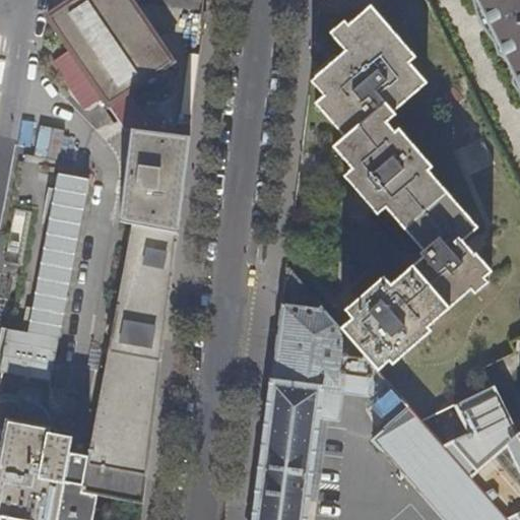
[(122,127),(130,129),(144,131),(145,121),(127,94),(157,75),(165,85),(193,88),(196,65),(173,62),(130,0),(50,0),(48,17),(108,108),(109,107),(122,127)]
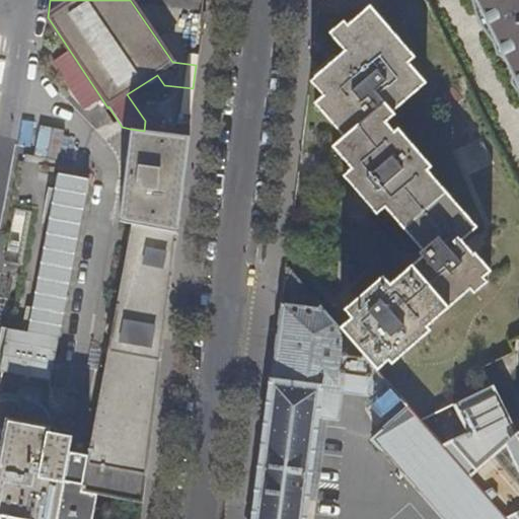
[(518,0),(478,0),(518,82),(518,0)]
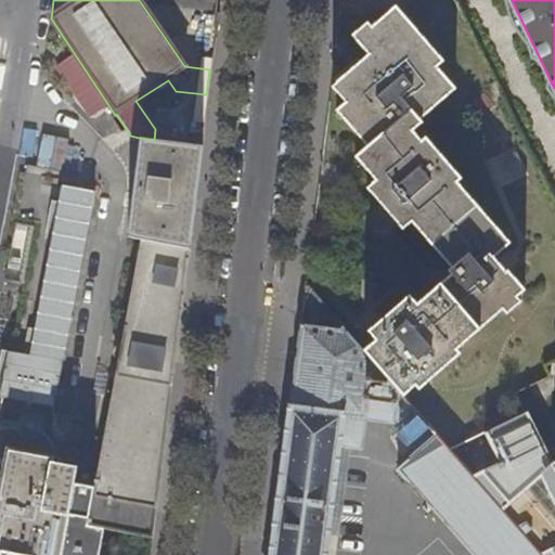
[(378,341),(365,353),(404,398),(417,386),(421,390),(462,355),(459,351),(526,292),(510,273),(507,274),(494,258),(513,243),(460,182),(464,179),(429,138),(425,142),(415,130),(425,121),(423,119),(459,88),(440,66),(447,62),(404,10),(392,21),(388,15),(361,38),(373,53),(340,80),(355,97),(340,108),(372,145),(359,155),(379,179),(375,182),(411,224),(415,221),(455,267),(451,271),(455,275),(421,306),(416,300),(374,337),(378,341)]
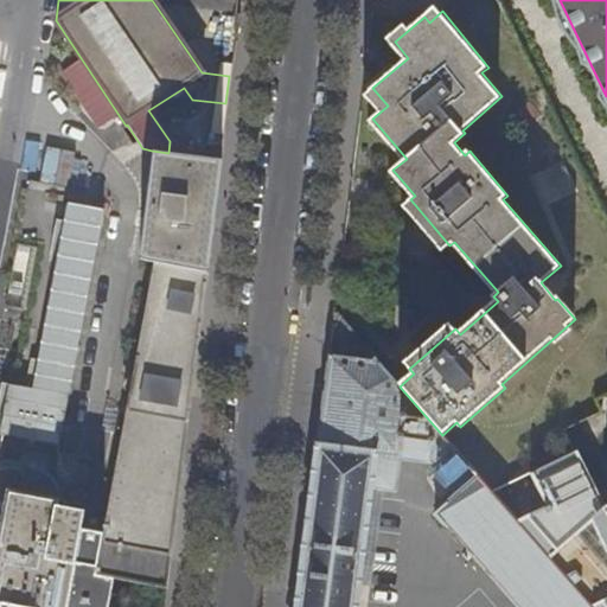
[(204,132),(222,134),(224,108),(208,107),(204,132)]
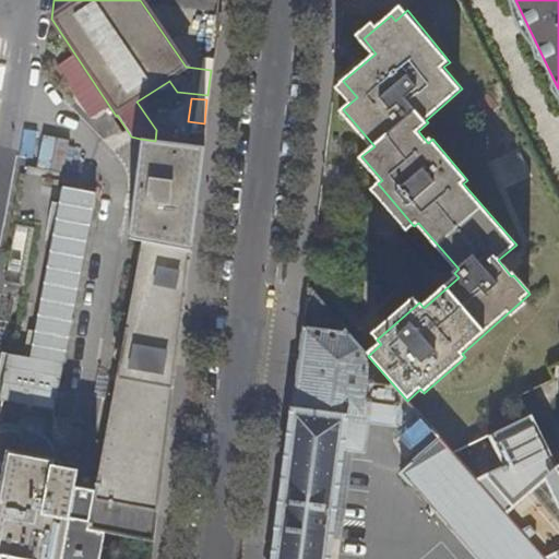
[(174,129),(181,129),(186,126),(187,119),(182,114),(177,113),(171,117),(170,123),(174,129)]
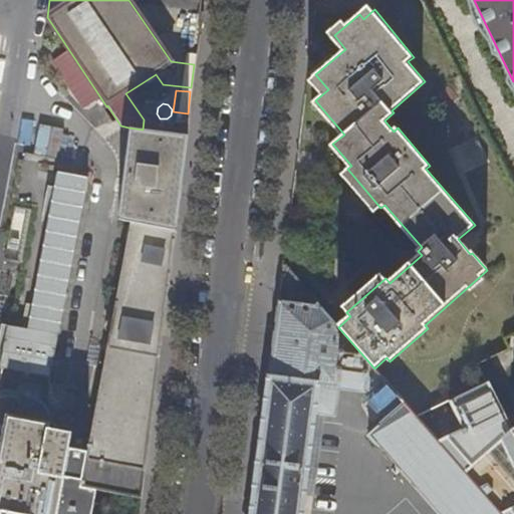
[(143,492),(177,142),(108,135),(98,226),(121,230),(81,456),(77,483),(143,492)]
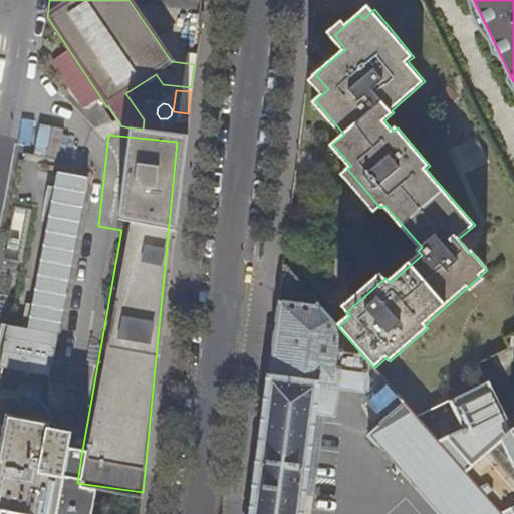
[(86,176),(55,170),(26,327),(6,323),(0,354),(0,366),(48,375),(86,176)]
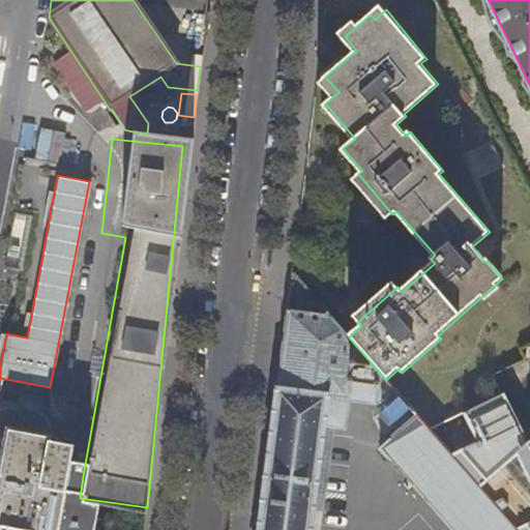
[(30,214),(13,211),(3,266),(20,269),(30,214)]
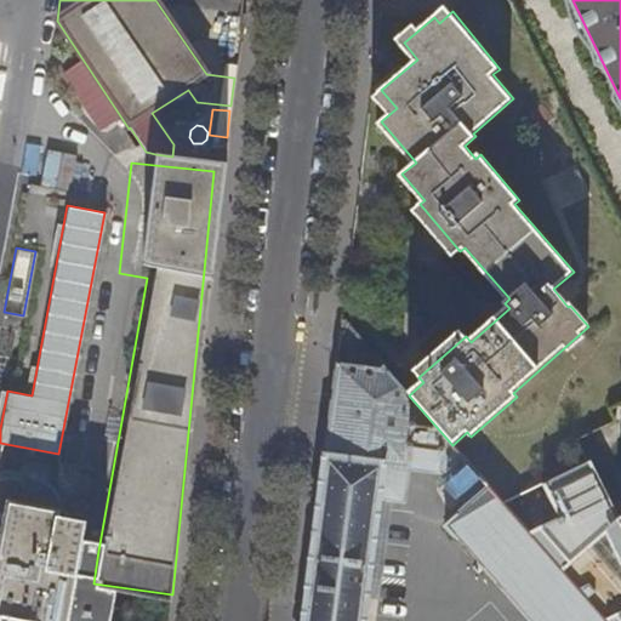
[(605,620),(529,533),(453,445),(409,396),(342,319),(325,457),(311,571),(303,620),(605,620)]
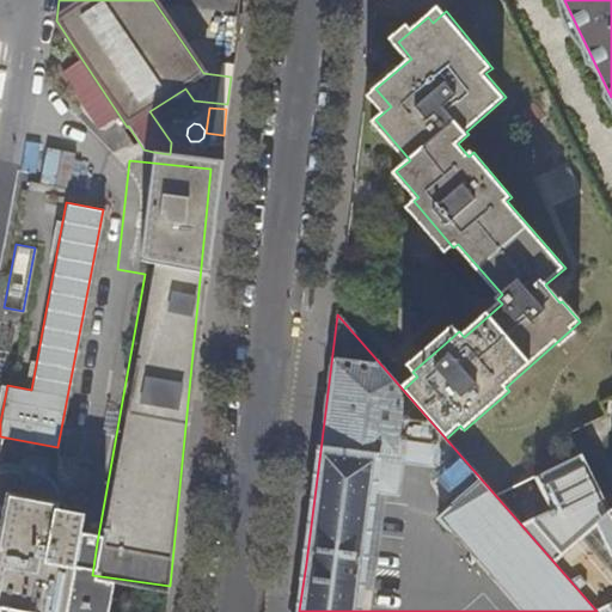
[(611,611),(611,507),(611,509),(582,453),(533,478),(550,509),(521,525),(597,611),(611,611)]
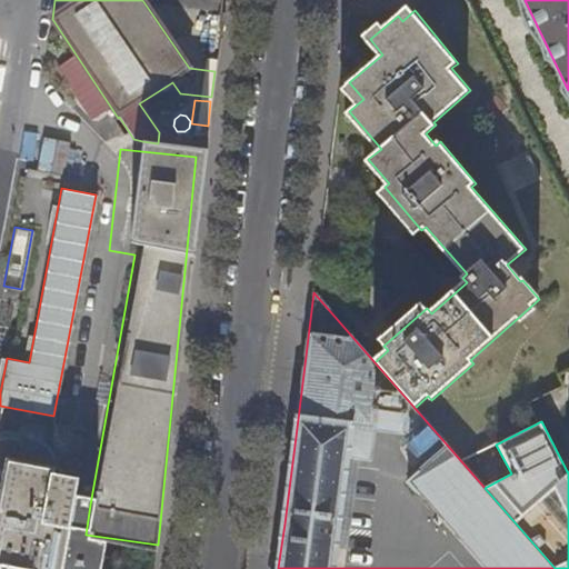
[(86,535),(90,505),(52,498),(56,478),(0,468),(0,568),(48,568),(52,540),(86,535)]
